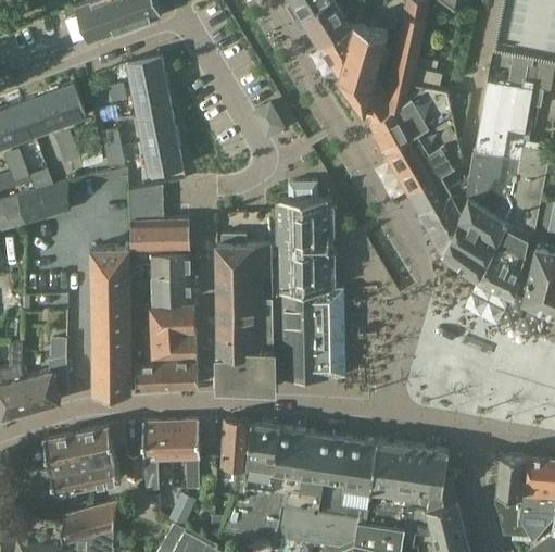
[(153,0),(96,0),(74,8),(89,50),(162,23),(153,0)]
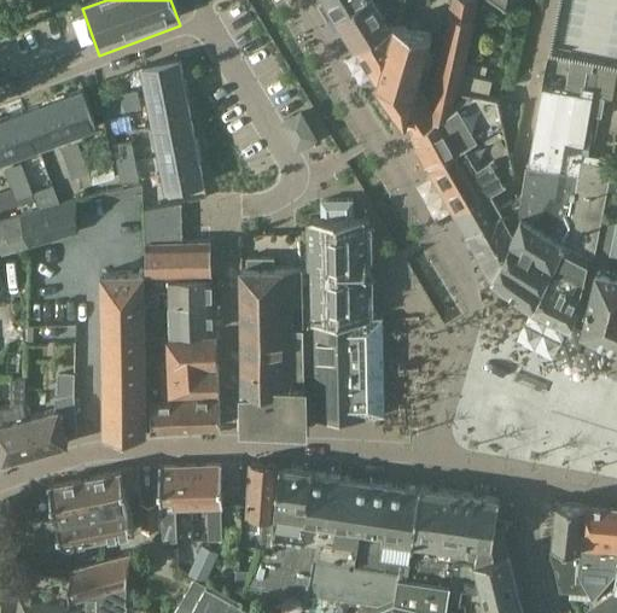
[(320,0),(335,22),(368,0),(320,0)]
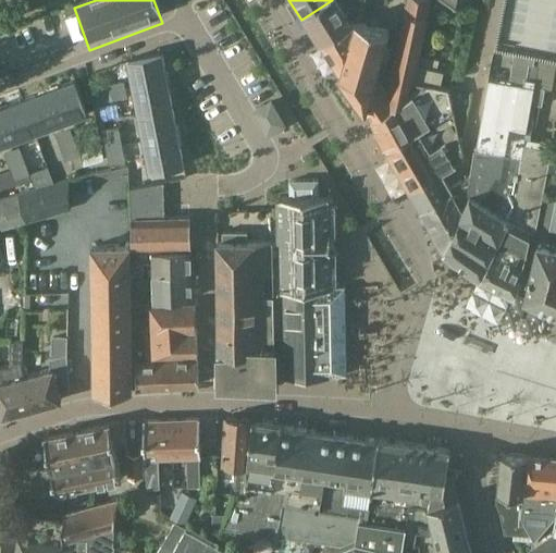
[(353,26),(336,0),(332,0),(301,20),(318,48),(353,26)]
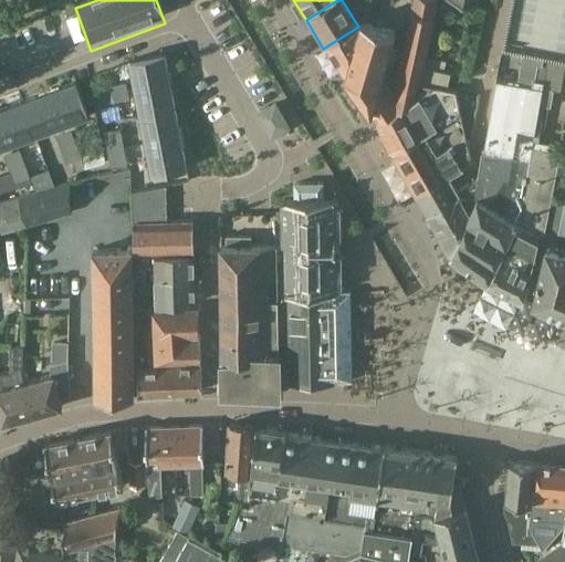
[(358,27),(323,49),(376,128),(412,107),(416,107),(438,4),(417,0),(412,0),(393,95),(382,80),(394,34),(362,24),(361,29),(358,27)]
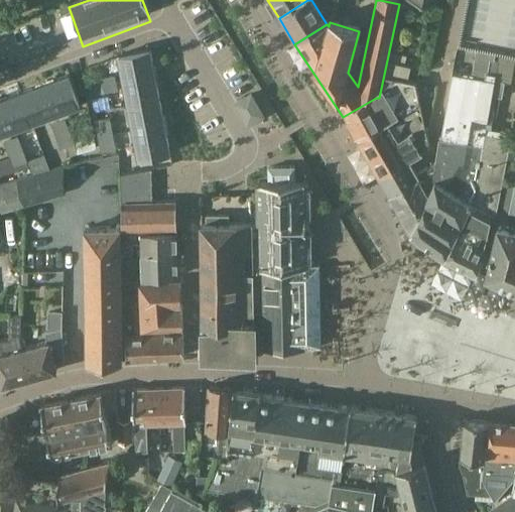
[(435,8),(437,0),(408,0),(408,2),(435,8)]
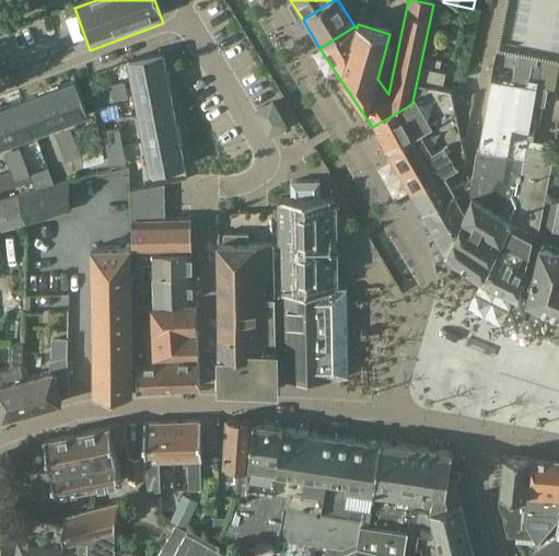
[(498,44),(497,51),(558,62),(558,0),(505,0),(501,26),(498,44)]
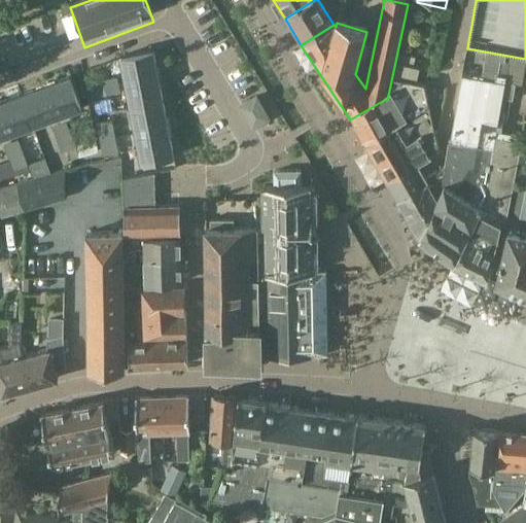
[(125,86),(158,81),(152,55),(119,60),(125,86)]
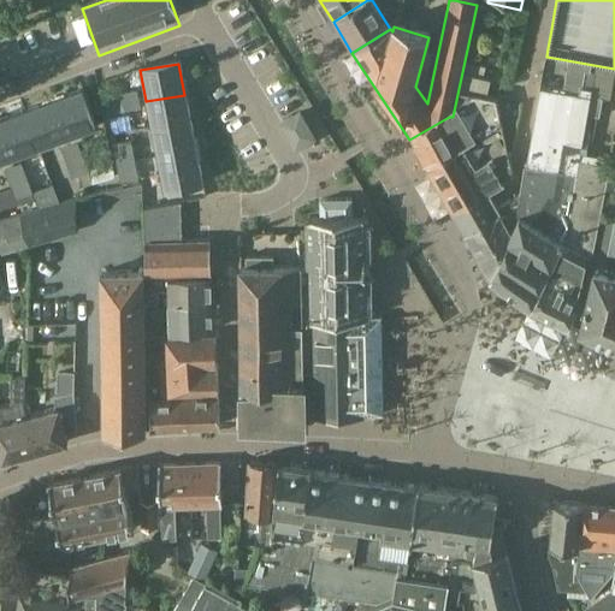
[(512,238),(490,280),(531,310),(559,255),(563,243),(567,233),(577,181),(580,158),(590,101),(539,92),(525,168),(522,168),(515,214),(518,217),(512,238)]
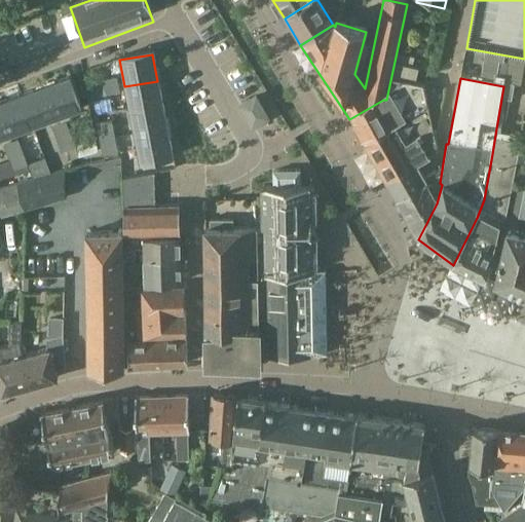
[(44,89),(55,120),(80,111),(69,80),(44,89)]
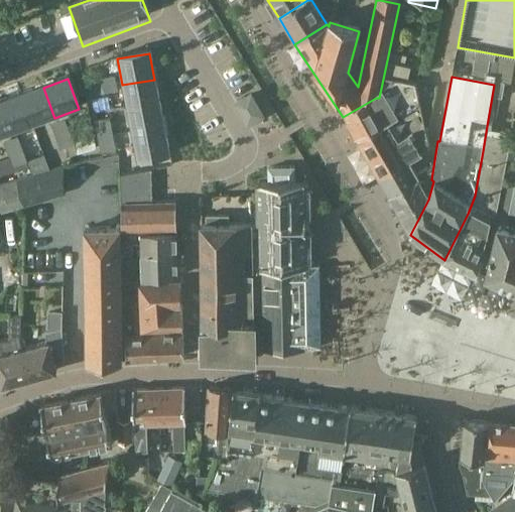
[(103,96),(116,94),(114,80),(101,82),(103,96)]
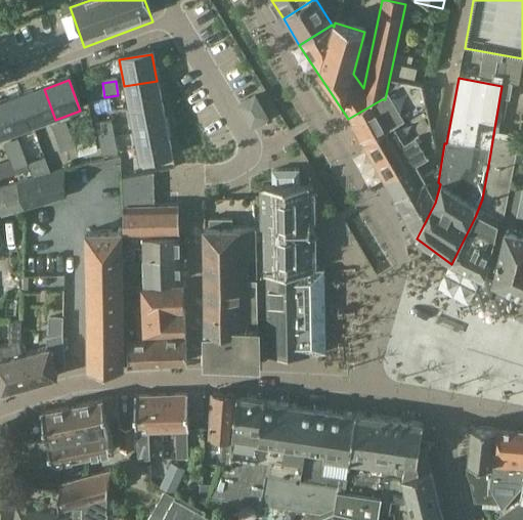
[(129,112),(161,105),(157,81),(124,86),(129,112)]
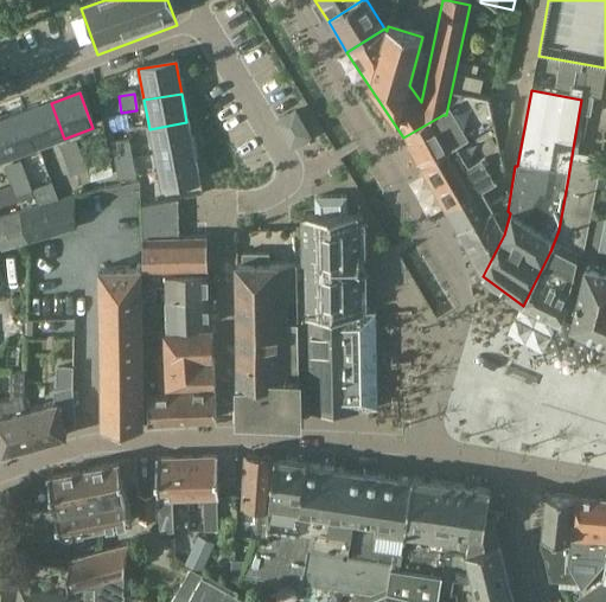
[(107,115),(121,113),(119,96),(103,100),(107,115)]
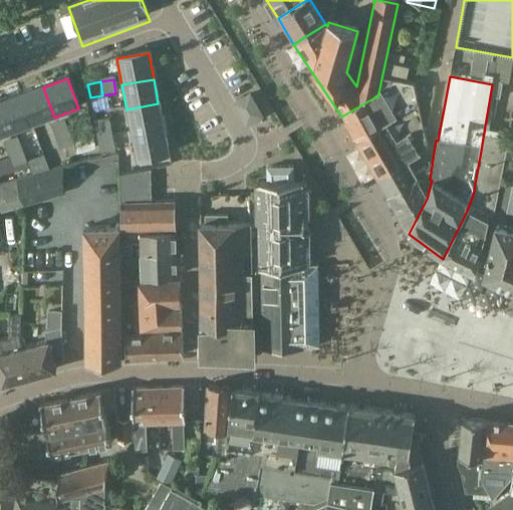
[(31,126),(54,117),(43,87),(20,96),(31,126)]
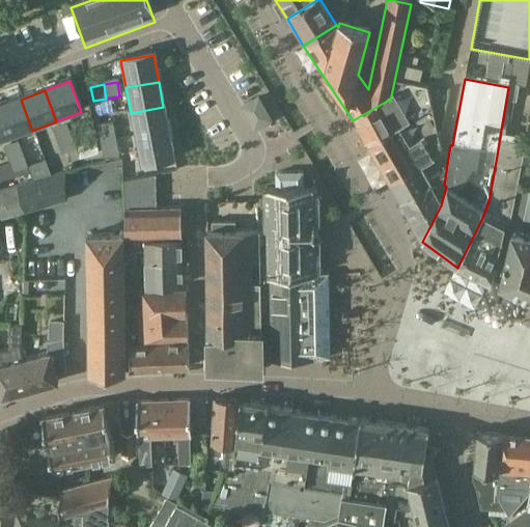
[(253,134),(273,123),(258,98),(239,109),(253,134)]
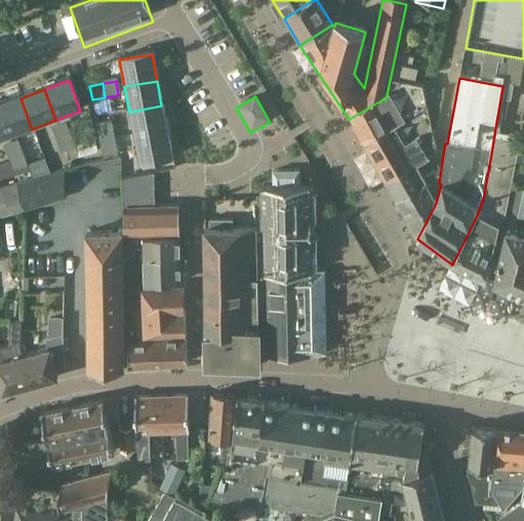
[(0,118),(7,137),(32,129),(21,98),(0,106),(0,118)]
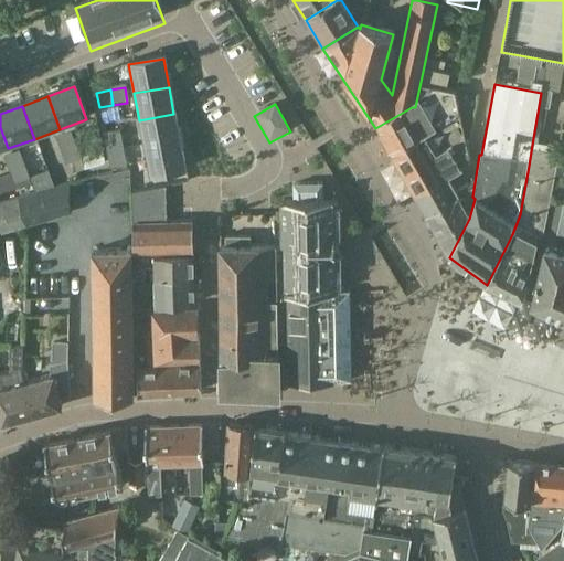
[(427,135),(412,107),(375,128),(392,157),(427,135)]
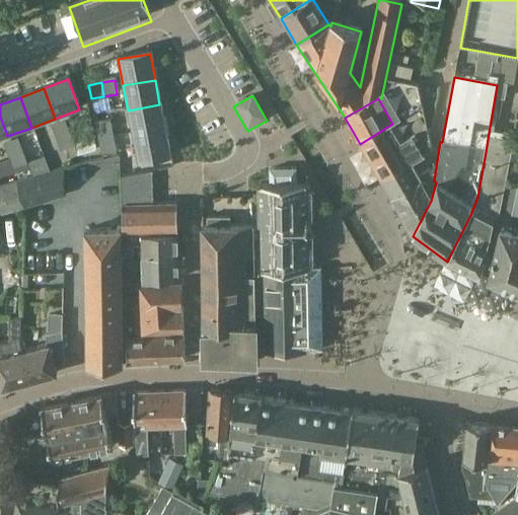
[(133,136),(164,130),(159,104),(128,111),(133,136)]
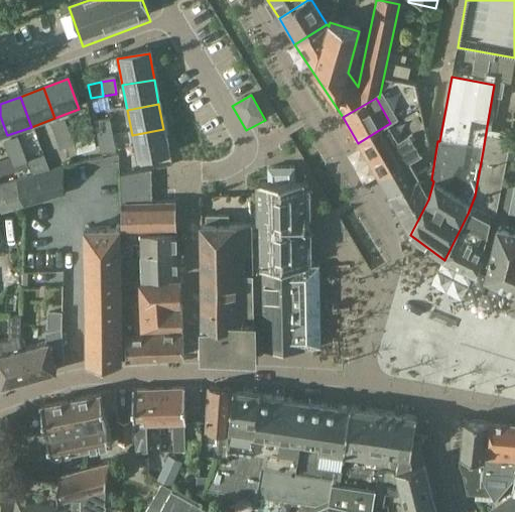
[(379,181),(420,156),(397,119),(390,123),(358,143),(379,181)]
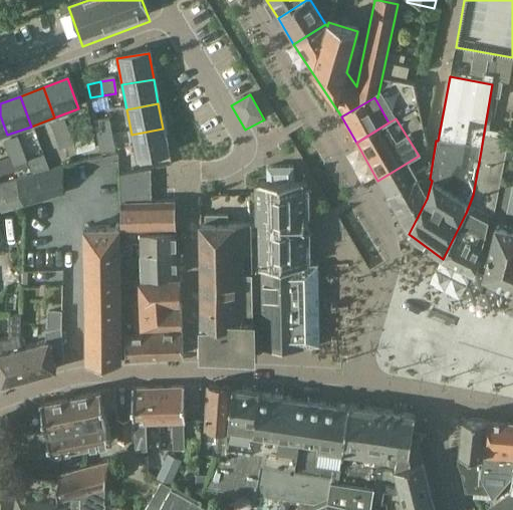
[(55,138),(65,134),(61,122),(50,126),(55,138)]
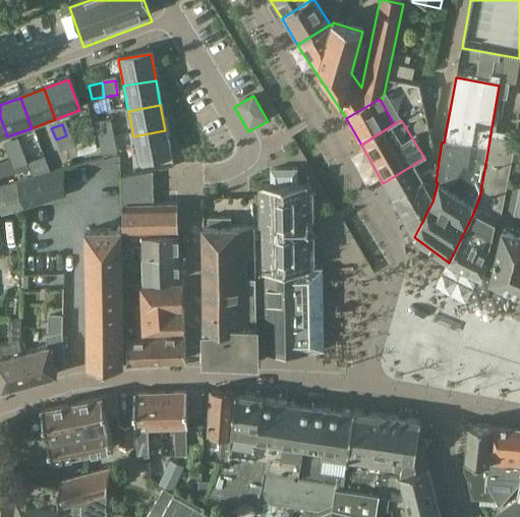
[(100,142),(114,139),(111,125),(97,128),(100,142)]
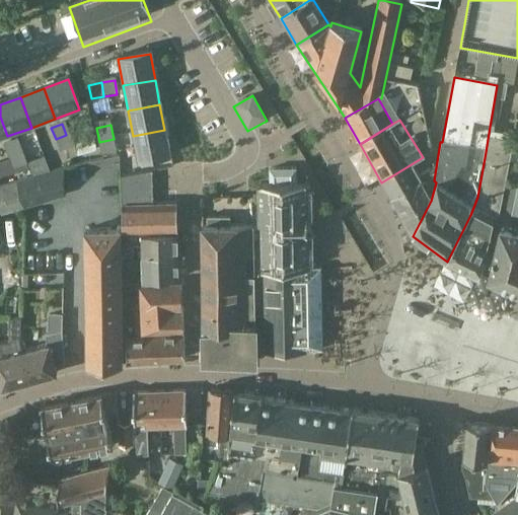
[(164,130),(133,136),(138,163),(170,158),(164,130)]
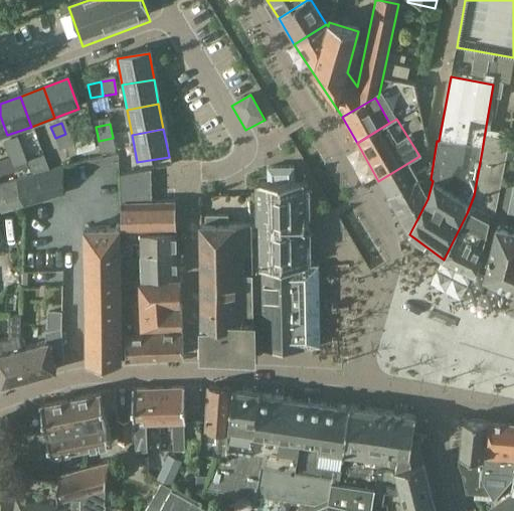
[(467,213),(444,260),(476,275),(489,219),(494,219),(510,138),(485,132),(482,151),(474,195),(471,203),(467,213)]
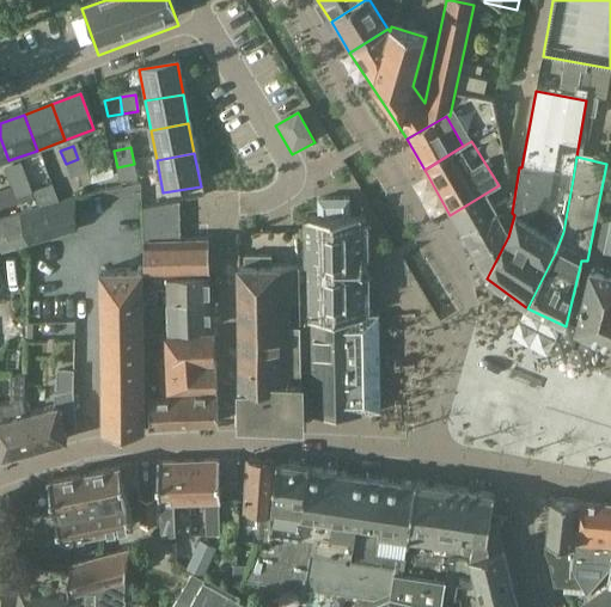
[(72,179),(84,175),(78,159),(66,165),(72,179)]
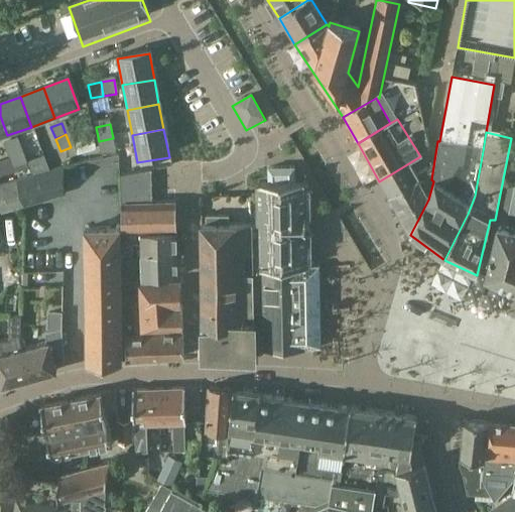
[(113,138),(99,141),(102,155),(115,152),(113,138)]
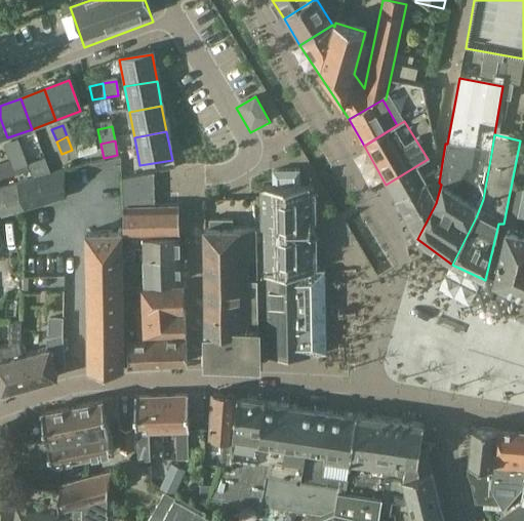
[(6,158),(21,153),(15,142),(2,147),(6,158)]
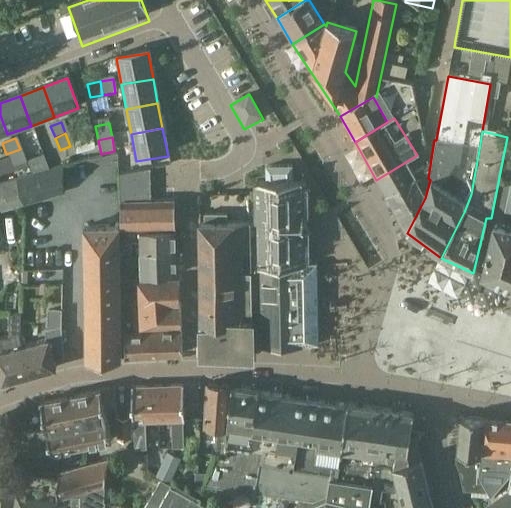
[(77,141),(79,153),(99,150),(97,138),(77,141)]
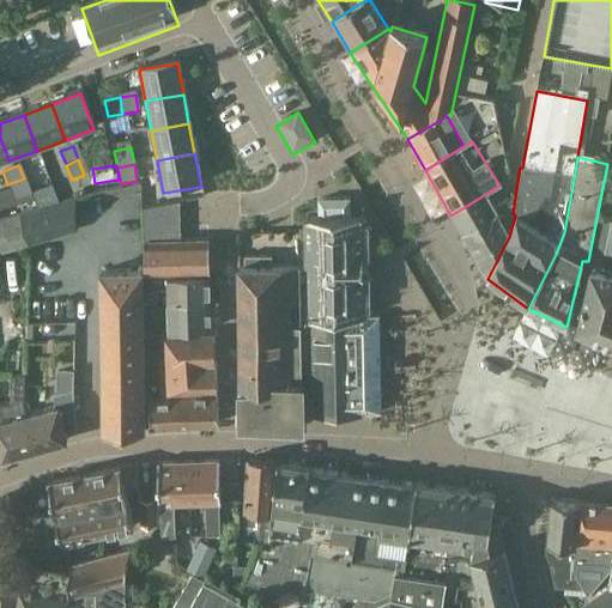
[(14,200),(30,194),(24,178),(7,184),(14,200)]
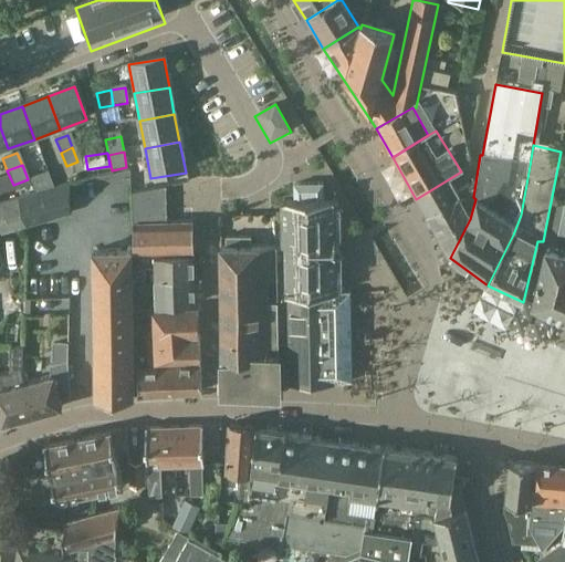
[(457,195),(449,179),(416,199),(450,258),(470,219),(475,199),(473,197),(475,183),(457,195)]
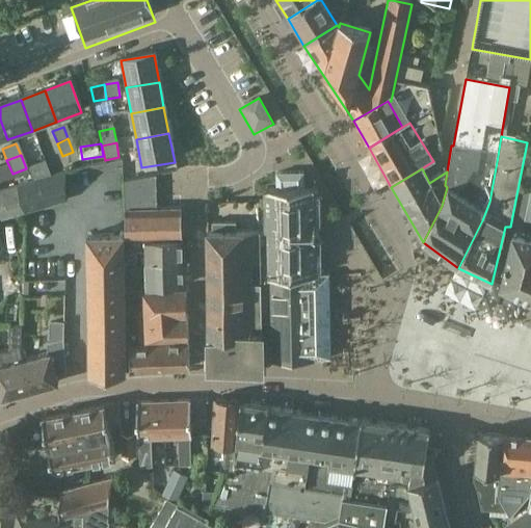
[(21,207),(23,215),(64,204),(64,176),(16,188),(21,207)]
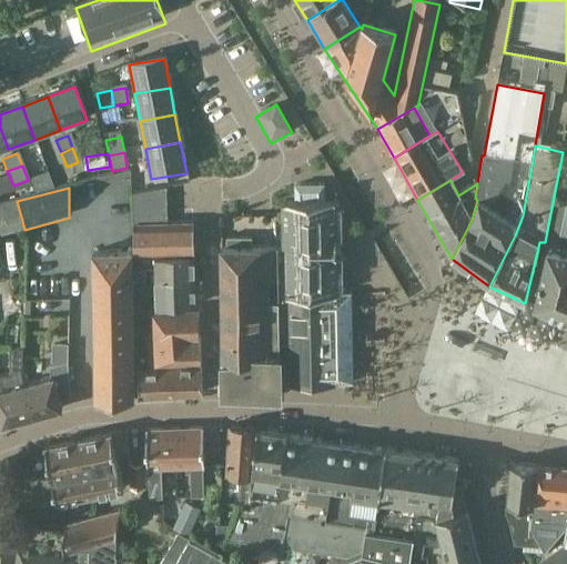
[(323,203),(322,188),(294,189),(294,204),(283,204),(285,299),(289,299),(291,389),(333,388),(352,388),(350,298),(336,298),(334,203),(323,203)]
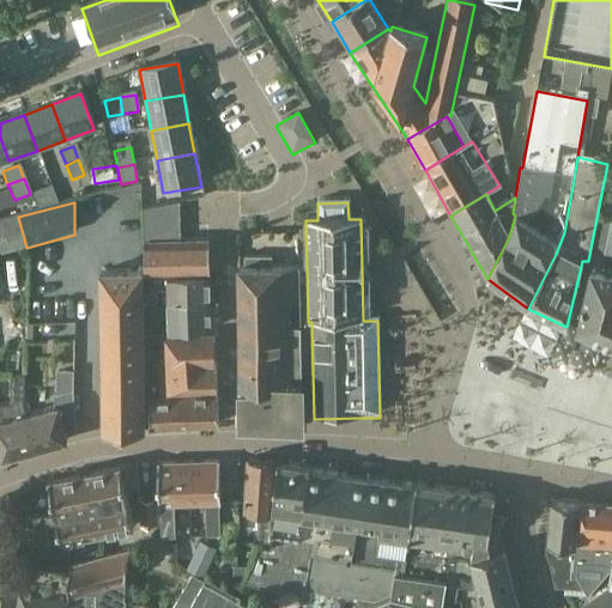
[(180,206),(143,213),(144,245),(181,244),(180,206)]
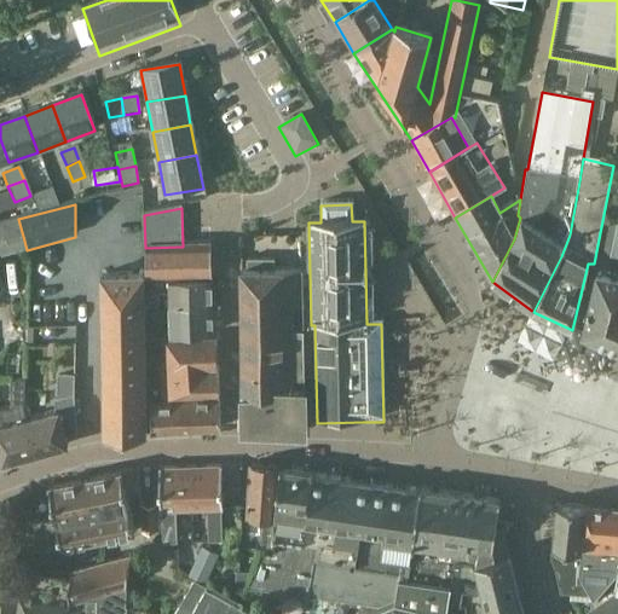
[(0,247),(24,241),(18,219),(0,224),(0,247)]
